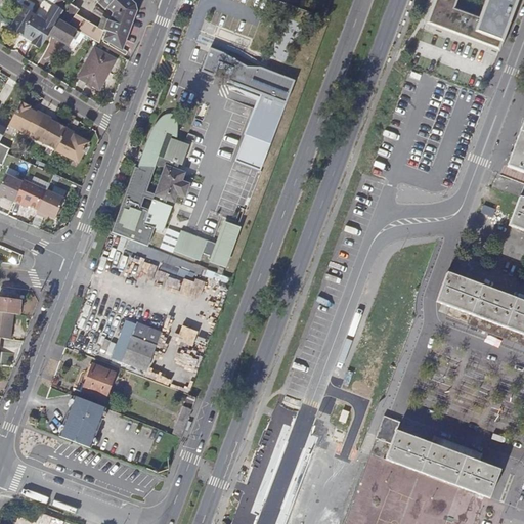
[(49,34),(54,26),(46,20),(33,13),(38,3),(33,0),(14,0),(13,3),(23,8),(11,28),(34,40),(32,43),(41,48),(49,34)]
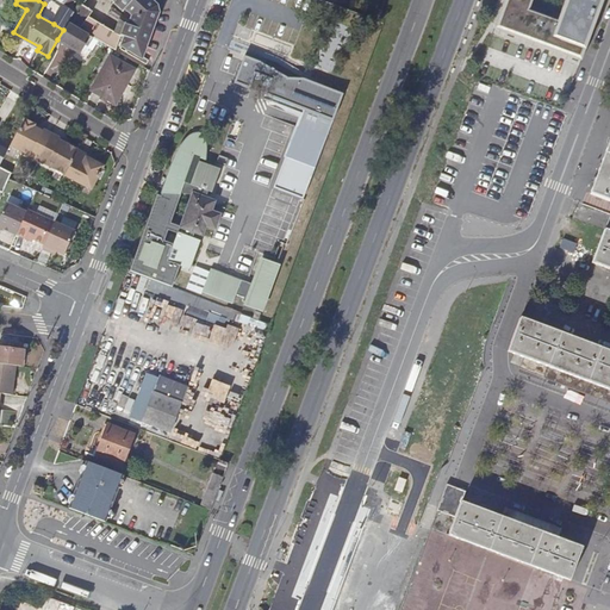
[(68,23),(74,13),(68,7),(63,4),(57,0),(49,14),(54,23),(64,29),(68,23)]
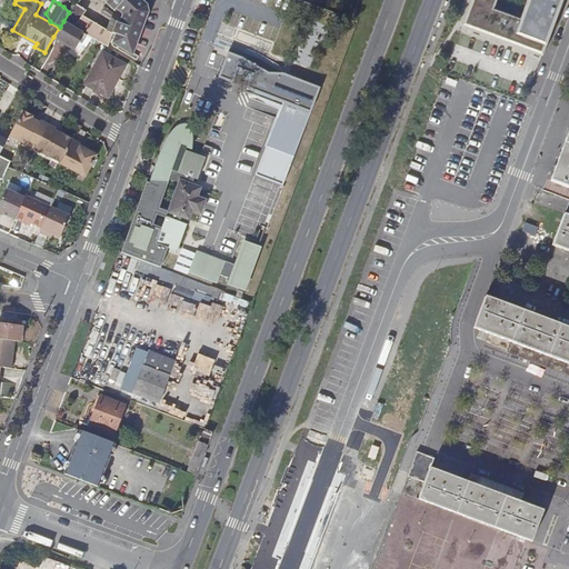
[(116,38),(112,46),(130,51),(146,12),(143,6),(137,0),(108,0),(109,0),(106,3),(115,11),(118,9),(125,15),(120,26),(116,25),(111,36),(116,38)]
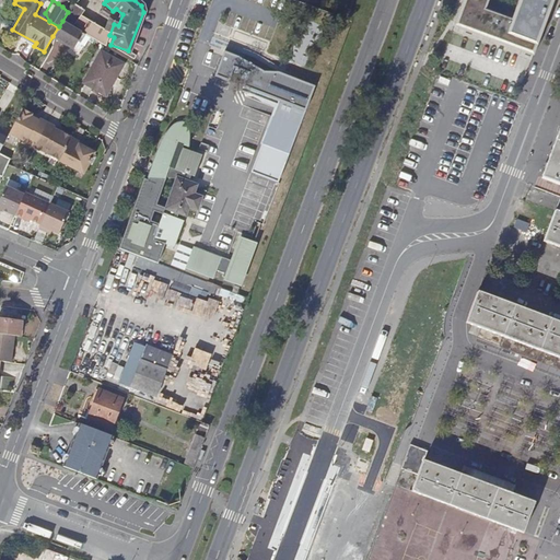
[(466,0),(457,26),(534,56),(555,0),(466,0)]
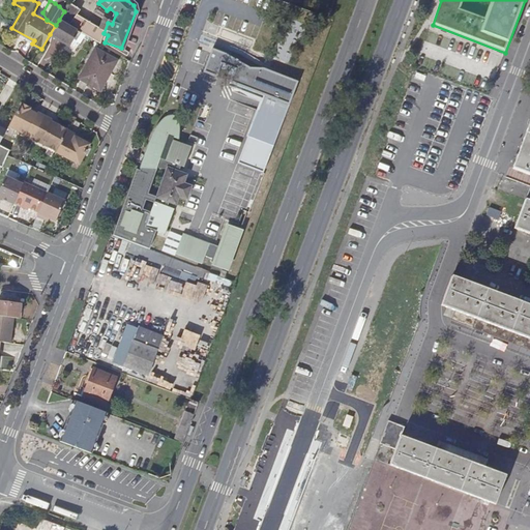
[(55,26),(50,34),(69,46),(79,31),(59,20),(56,25),(55,26)]
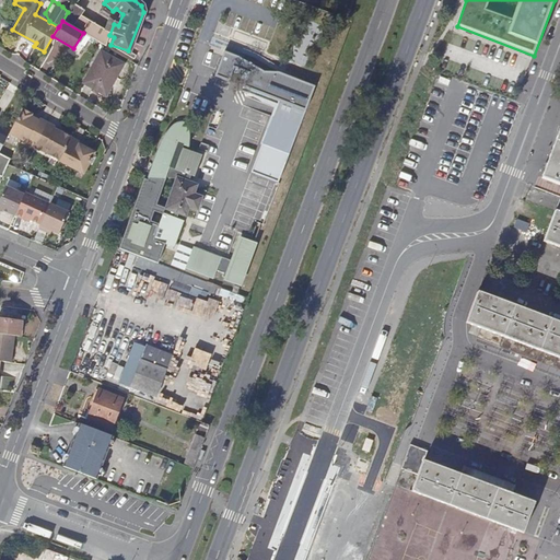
[(83,83),(106,95),(124,65),(102,53),(83,83)]
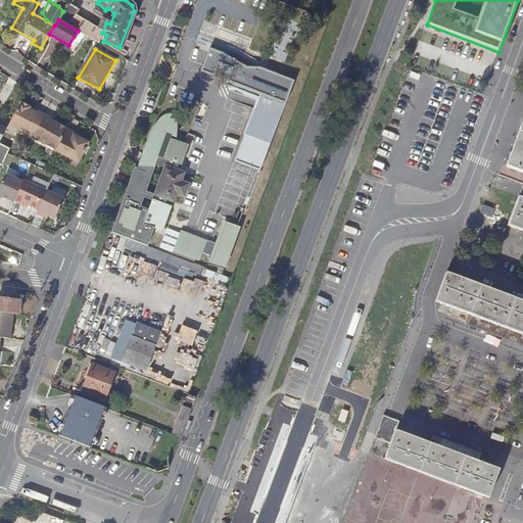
[(237,162),(262,173),(297,83),(259,67),(247,67),(226,54),(212,49),(204,73),(217,77),(223,64),(235,69),(230,83),(264,95),(237,162)]
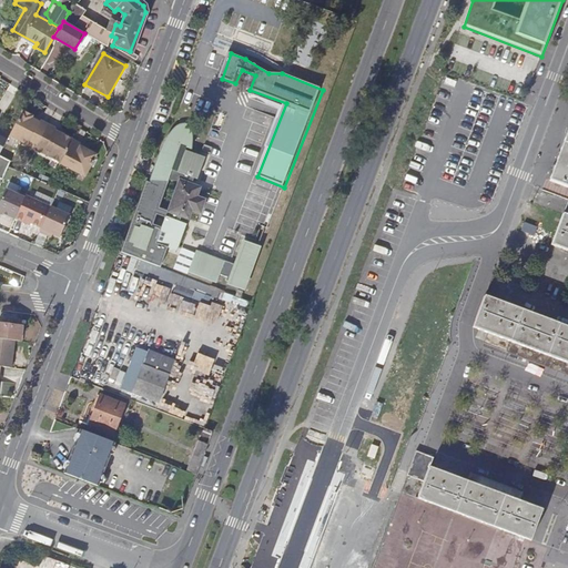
[(36,150),(48,127),(31,118),(32,115),(22,111),(9,135),(36,150)]
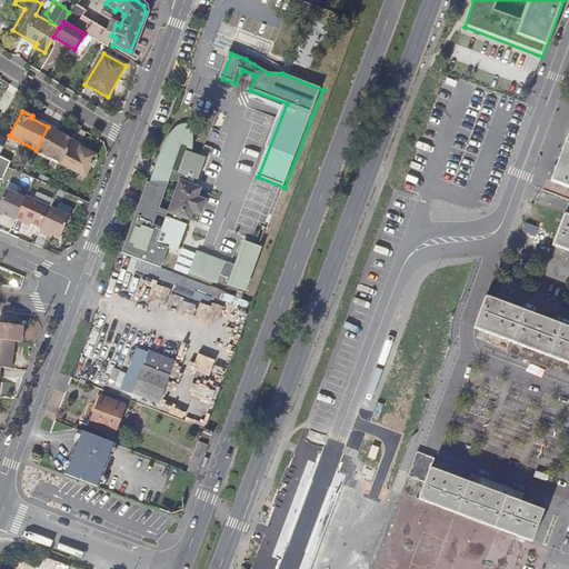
[(568,123),(548,181),(568,189),(568,123)]
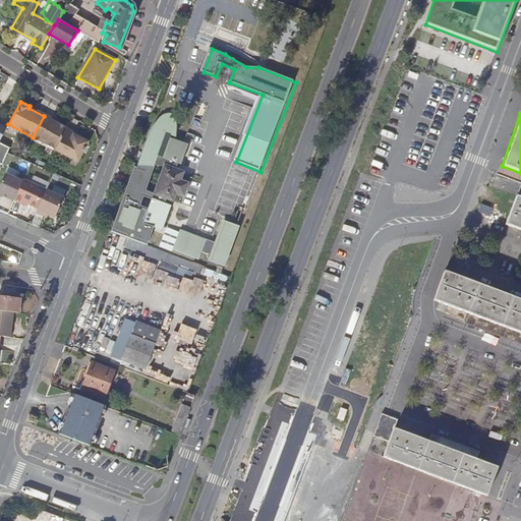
[(66,128),(44,116),(33,137),(55,150),(66,128)]
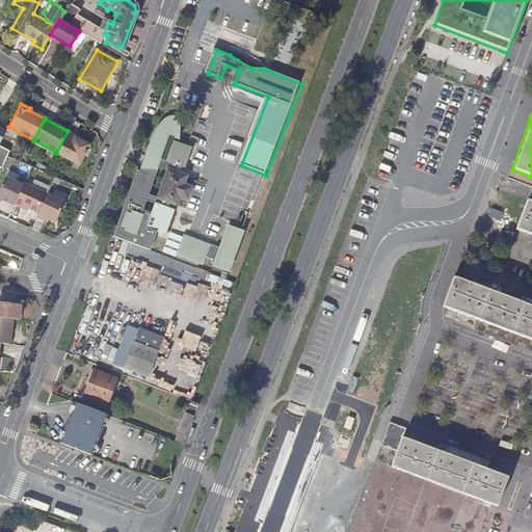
[(176,139),(180,140),(180,138),(181,136),(181,133),(180,131),(180,128),(179,125),(178,122),(177,121),(175,118),(173,118),(170,118),(168,118),(166,120),(161,125),(158,130),(155,135),(145,158),(150,160),(141,171),(140,171),(132,194),(147,202),(156,205),(156,204),(158,198),(149,195),(159,169),(168,170),(169,170),(177,173),(179,166),(186,169),(192,151),(174,143),(176,139)]
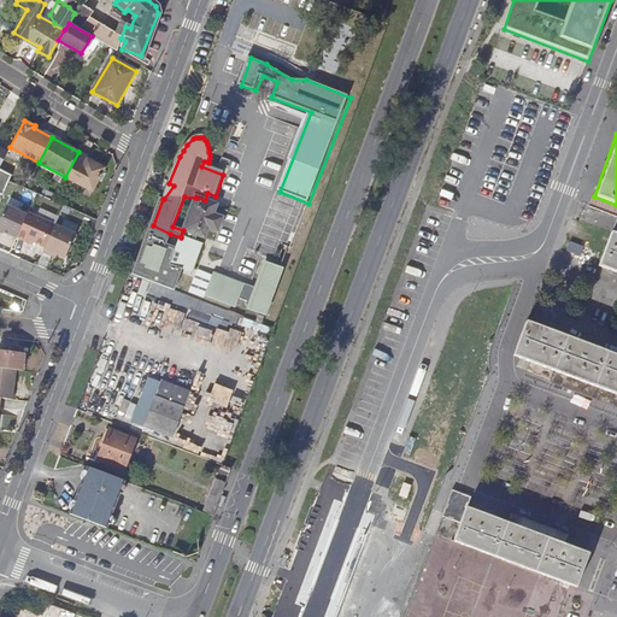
[(88,157),(78,152),(65,177),(81,186),(82,183),(93,189),(105,168),(87,159),(88,157)]
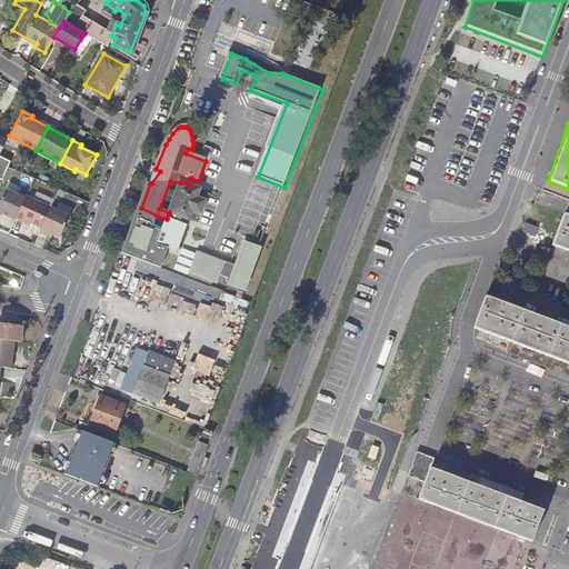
[(0,156),(0,178),(1,179),(10,162),(0,156)]
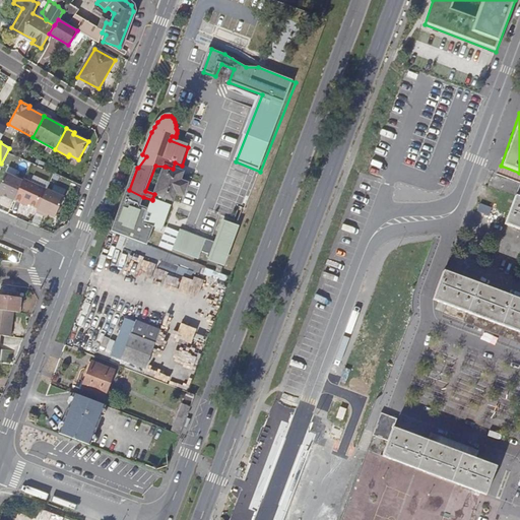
[(154,194),(152,199),(164,203),(166,199),(174,201),(177,193),(184,196),(189,184),(181,181),(184,173),(173,169),(166,167),(165,167),(154,195),(154,194)]
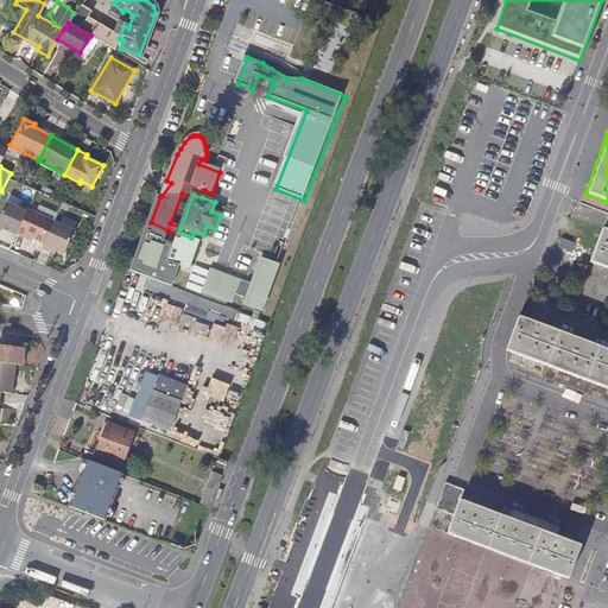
[(26,211),(6,202),(0,215),(0,227),(16,234),(26,211)]
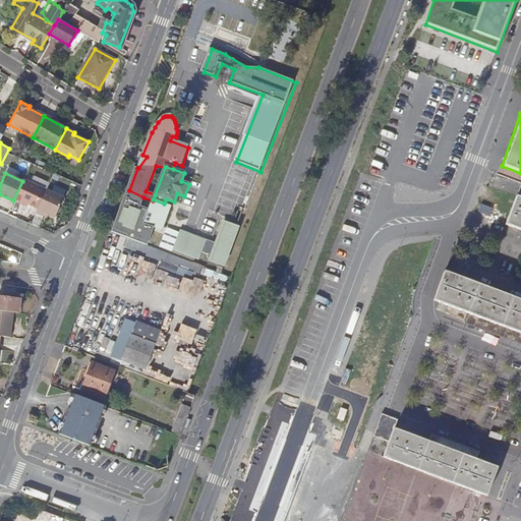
[(23,179),(22,181),(13,200),(21,204),(22,201),(36,208),(44,188),(23,179)]
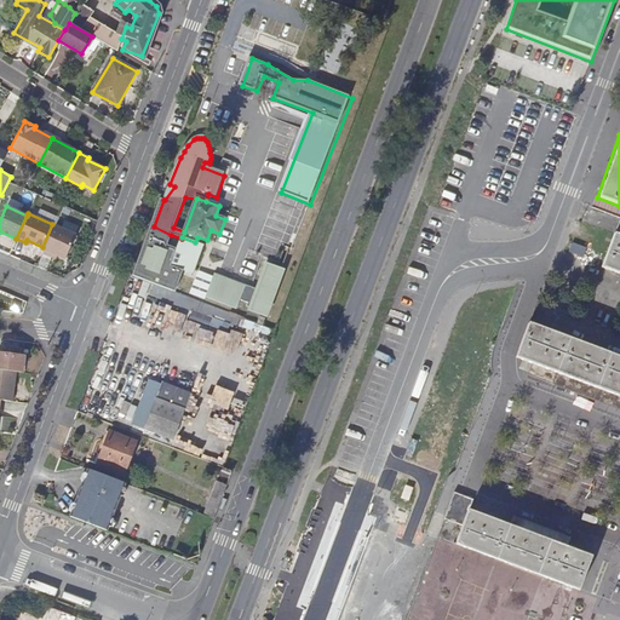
[(55,225),(52,224),(42,247),(45,248),(55,225)]
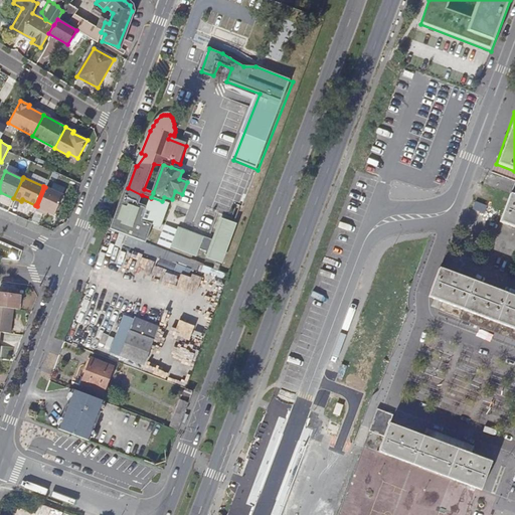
[(63,195),(46,187),(45,187),(37,206),(35,210),(43,213),(44,211),(54,215),(63,195)]
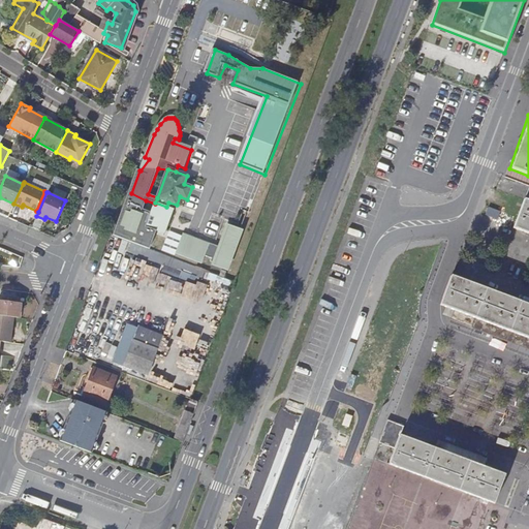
[(116,236),(120,238),(147,248),(154,230),(165,235),(175,210),(166,207),(155,203),(155,204),(151,213),(143,210),(146,200),(131,193),(116,236)]
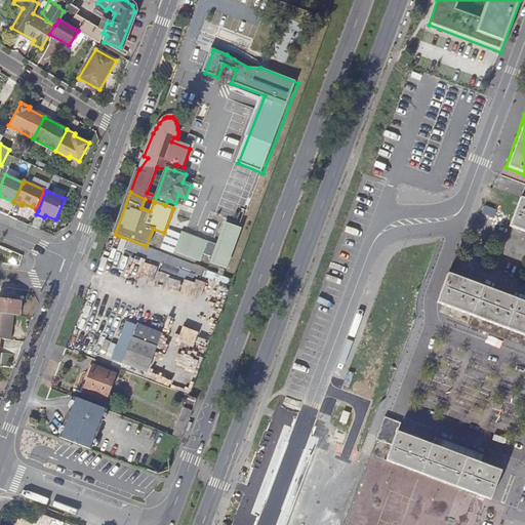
[(524,230),(524,202),(515,227),(524,230)]
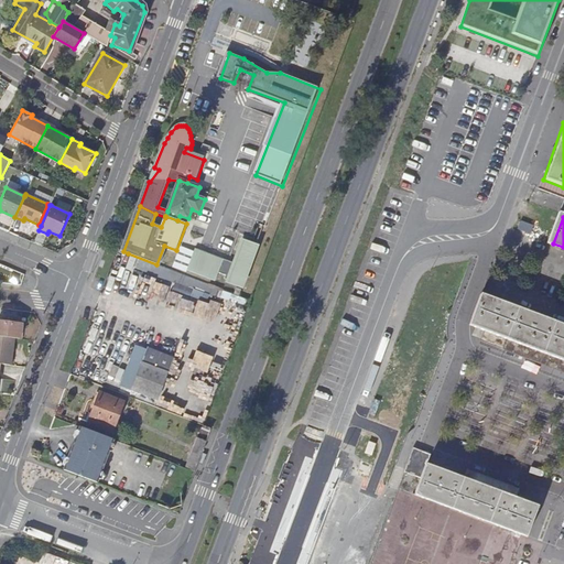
[(187,271),(216,282),(219,273),(226,275),(225,280),(242,286),(257,248),(245,243),(236,266),(231,264),(231,262),(196,249),(187,271)]
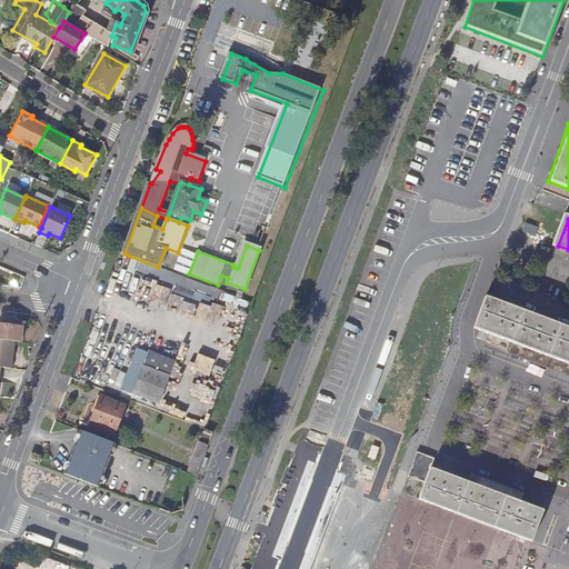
[(158,267),(129,256),(127,263),(170,281),(170,283),(186,289),(189,279),(158,267)]
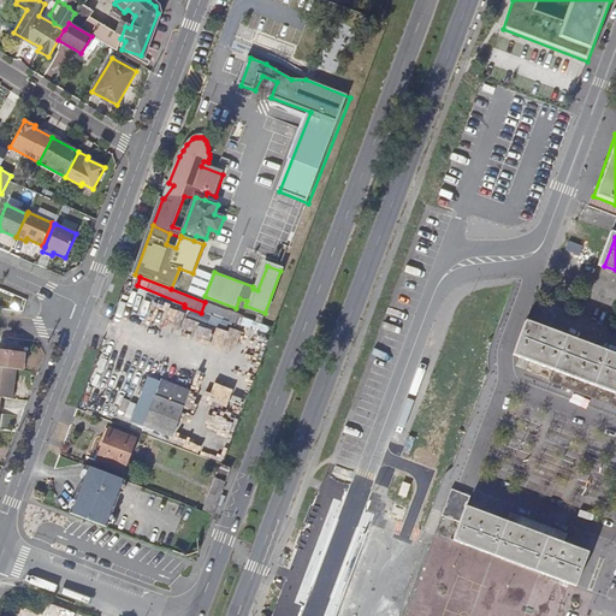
[(508,356),(615,397),(615,359),(521,323),(508,356)]
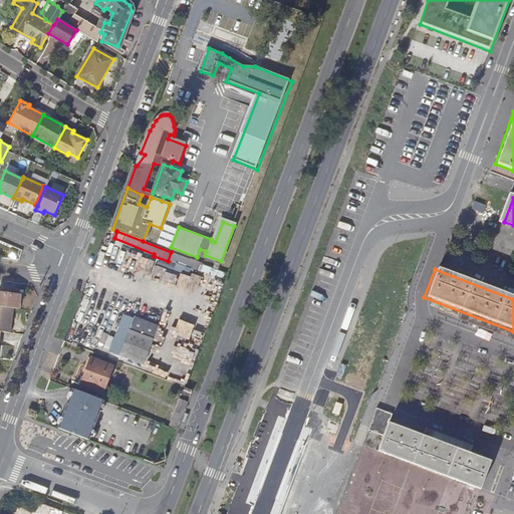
[(179,273),(174,286),(187,291),(193,274),(190,273),(188,276),(179,273)]
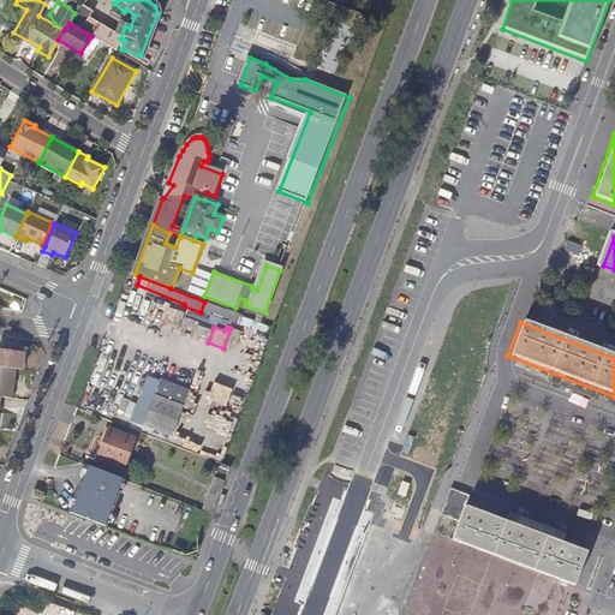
[(0,366),(16,369),(22,369),(23,353),(0,351),(0,366)]
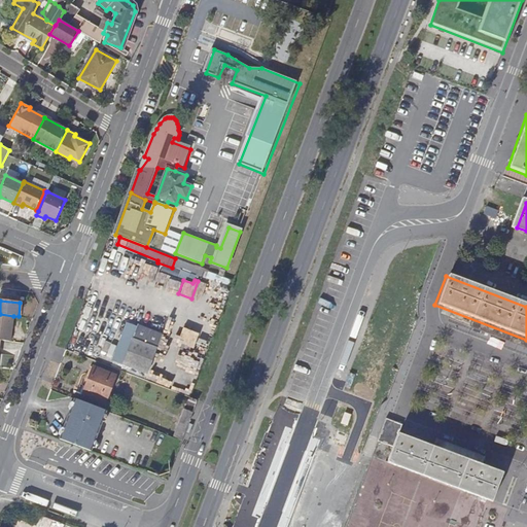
[(13,316),(0,314),(0,340),(10,341),(13,316)]
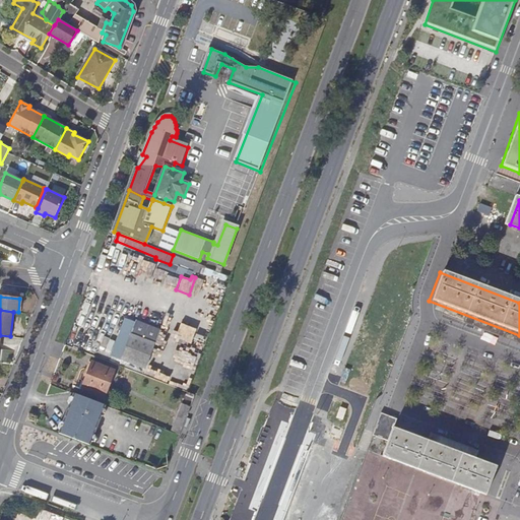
[(117,359),(150,371),(159,347),(135,337),(139,325),(130,321),(117,359)]
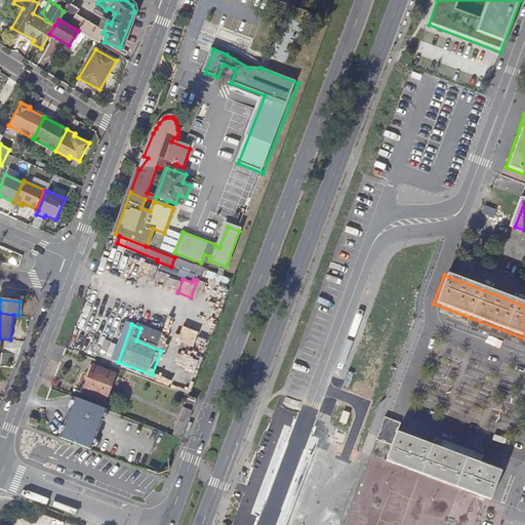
[(79,393),(104,402),(114,373),(89,365),(79,393)]
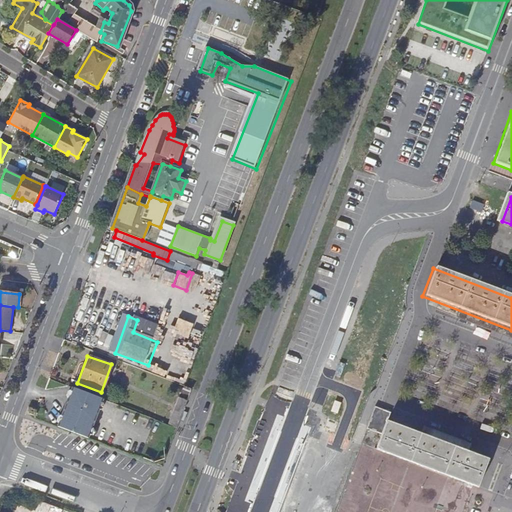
[(58,427),(89,439),(104,400),(73,388),(58,427)]
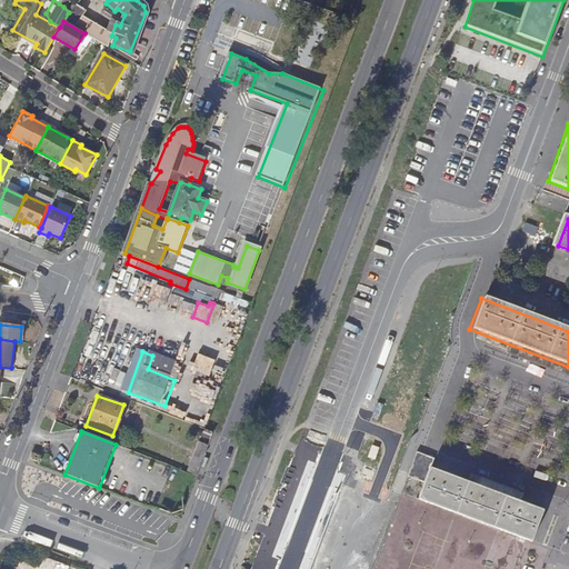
[(197,476),(208,446),(200,443),(189,472),(197,476)]
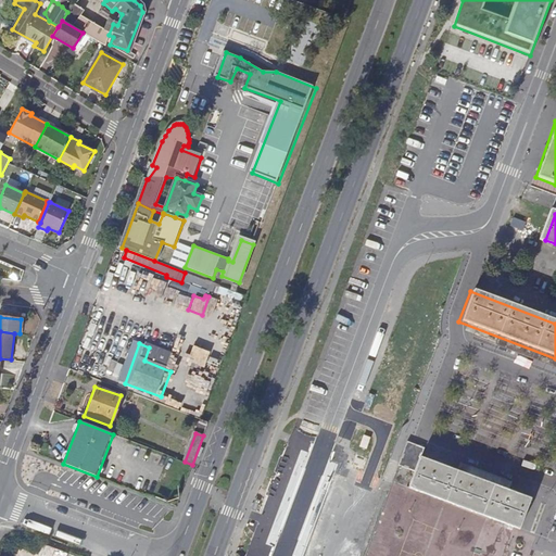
[(352,466),(363,470),(367,458),(356,454),(352,466)]
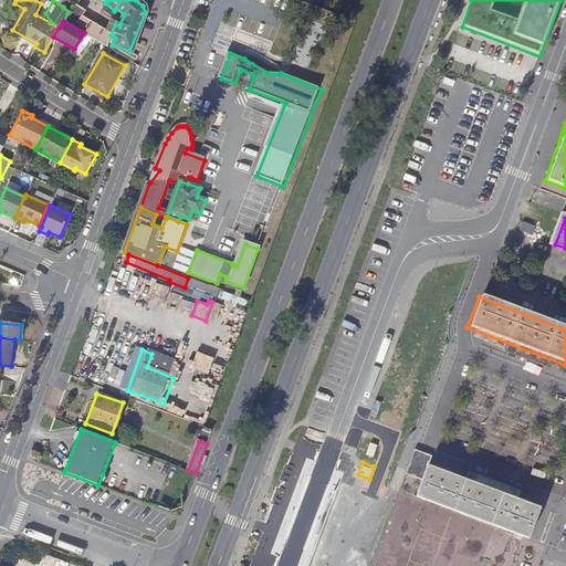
[(448,477),(436,507),(549,549),(561,517),(448,477)]
